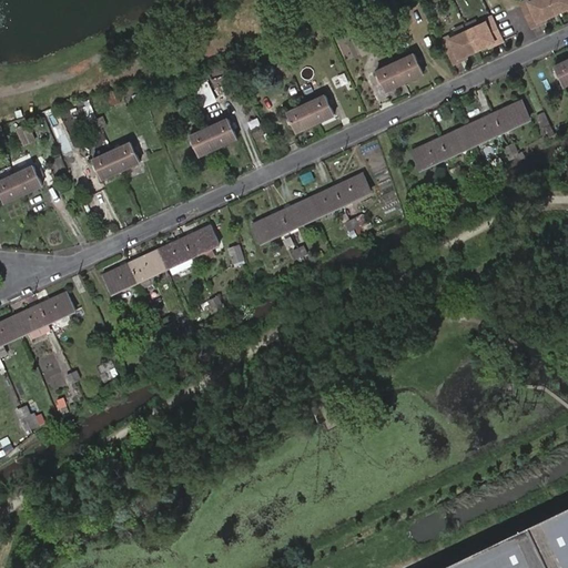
[(537,22),(555,13),(548,0),(533,0),(529,2),(528,0),(520,3),(529,22),(536,19),(537,22)]
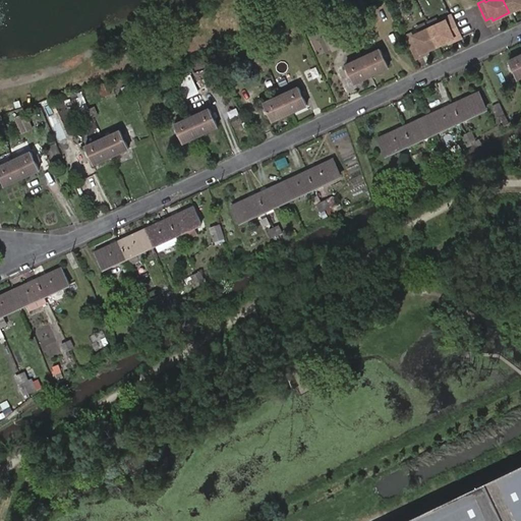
[(520,0),(503,0),(509,12),(520,6),(520,0)]
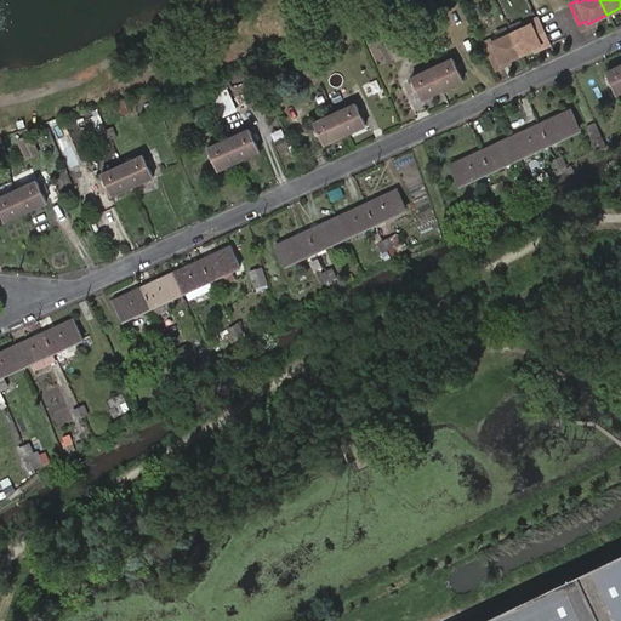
[(531,24),(512,33),(522,53),(542,45),(540,43),(548,39),(539,18),(530,22),(531,24)]
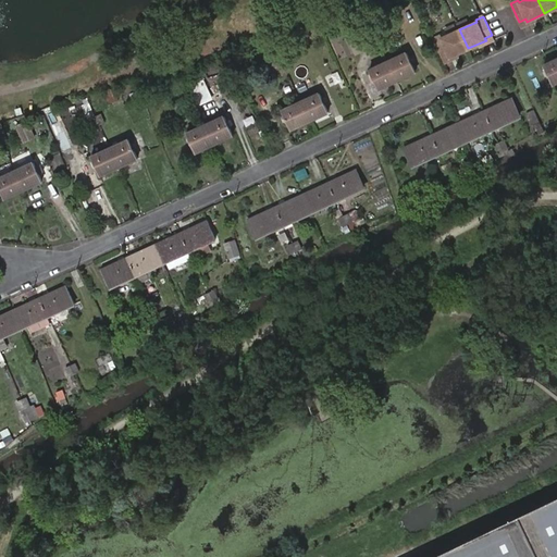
[(442,35),(433,39),(442,58),(449,54),(450,57),(468,48),(459,29),(443,37),(442,35)]
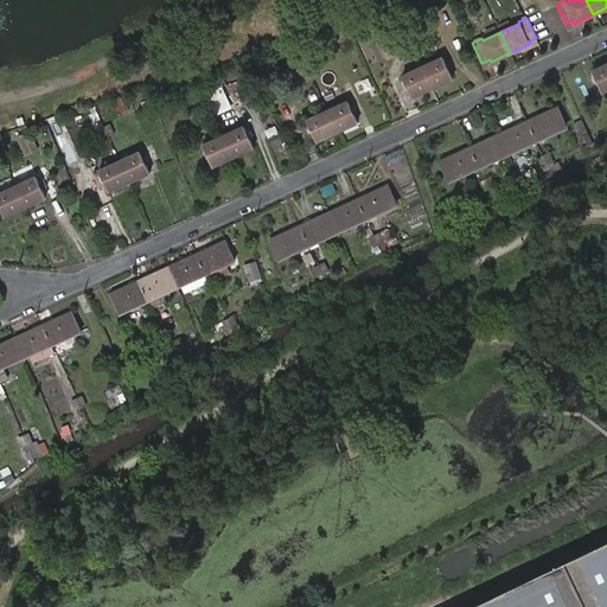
[(423,66),(432,87),(452,77),(443,57),(423,66)]
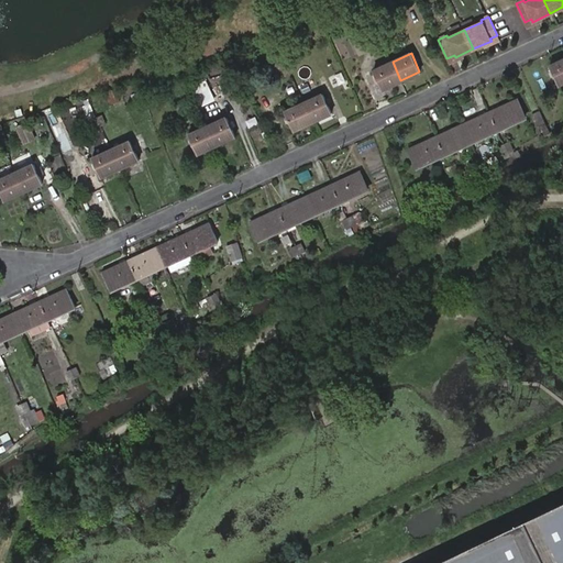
[(562,58),(550,65),(558,84),(562,81),(562,58)]
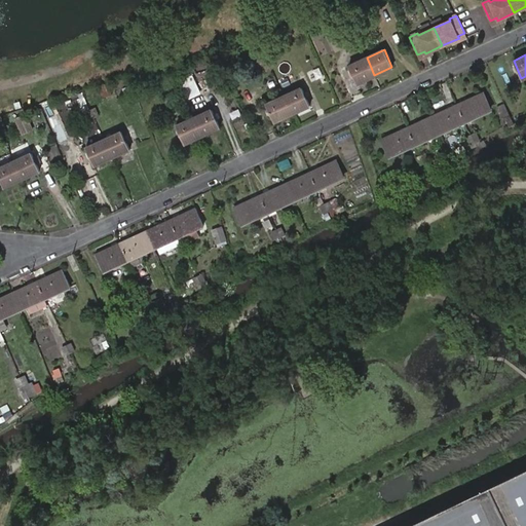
[(357,83),(374,75),(367,58),(348,66),(357,83)]
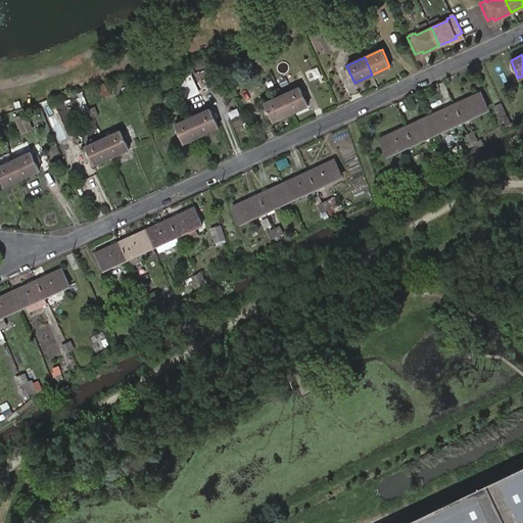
[(270,67),(267,61),(262,63),(265,69),(270,67)]
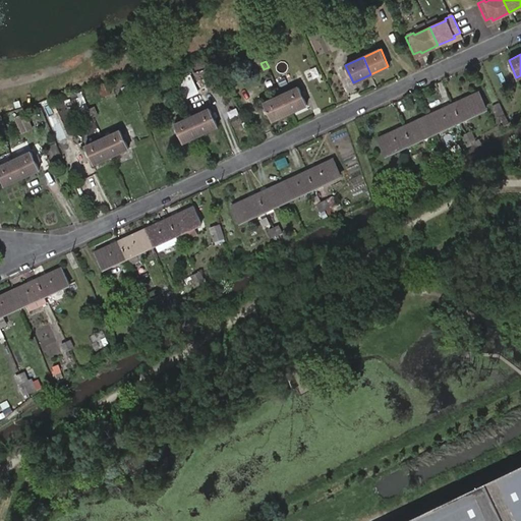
[(183,98),(197,92),(190,75),(176,81),(180,91),(183,98)]
